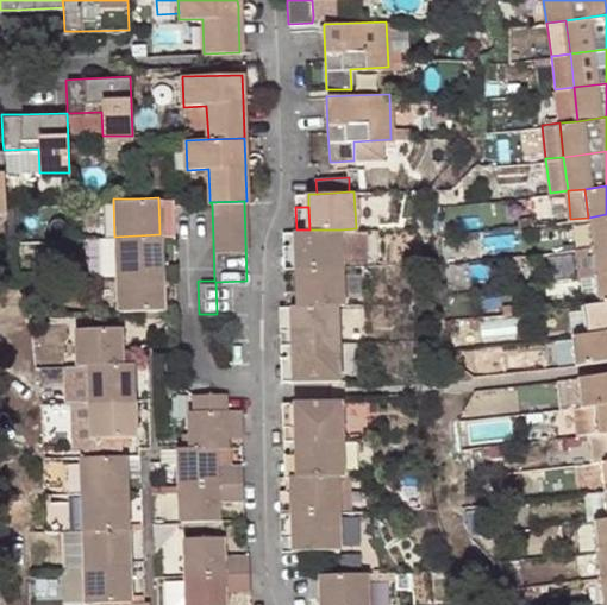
[(592,246),(606,244),(606,214),(588,218),(592,246)]
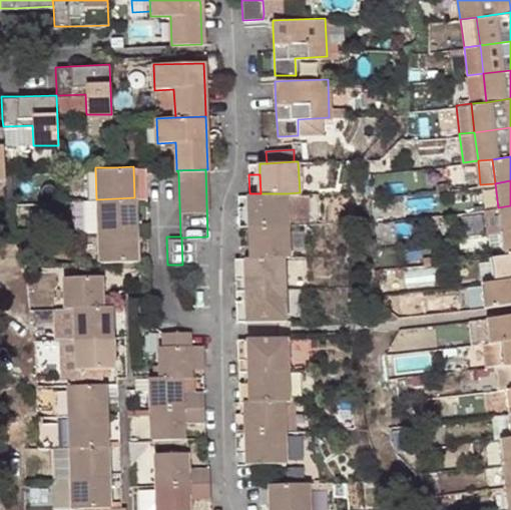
[(300,192),(287,193),(288,219),(308,218),(307,192),(300,192)]
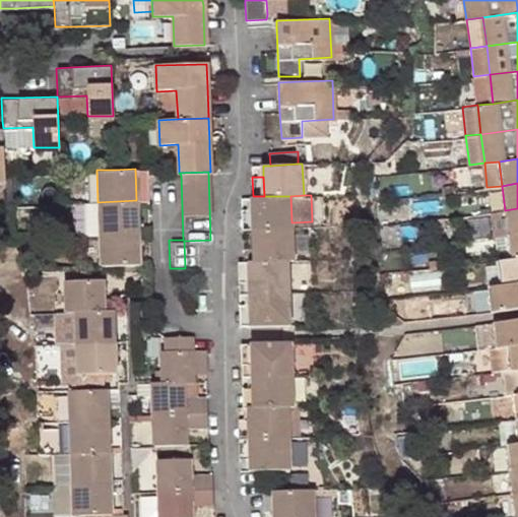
[(292,222),(290,196),(265,196),(264,196),(253,196),(251,196),(252,209),(252,229),(292,228),(292,222)]
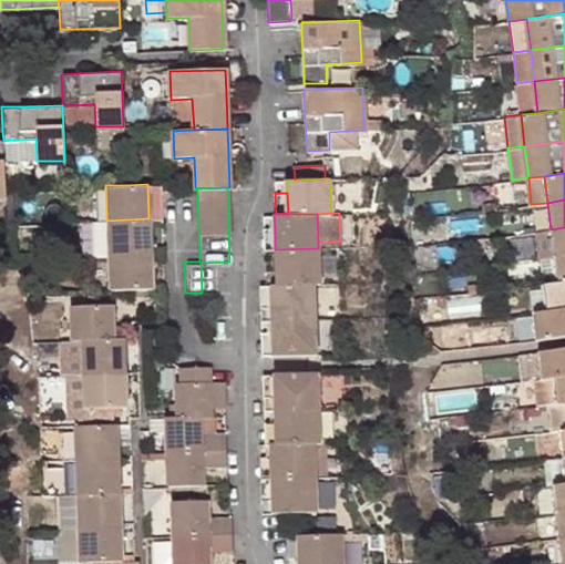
[(149,218),(106,221),(108,255),(150,253),(149,218)]
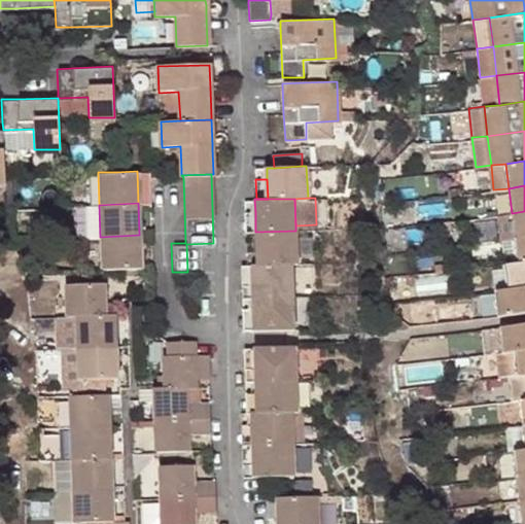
[(100,237),(99,205),(85,205),(86,237),(100,237)]
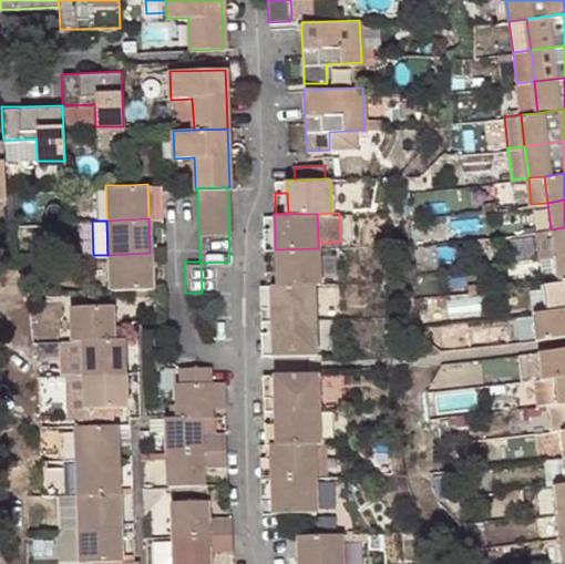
[(564,227),(551,229),(554,256),(564,254),(564,227)]
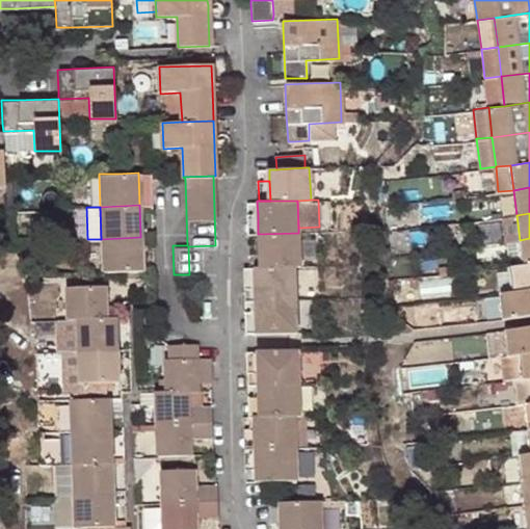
[(258,234),(258,214),(247,214),(247,234),(258,234)]
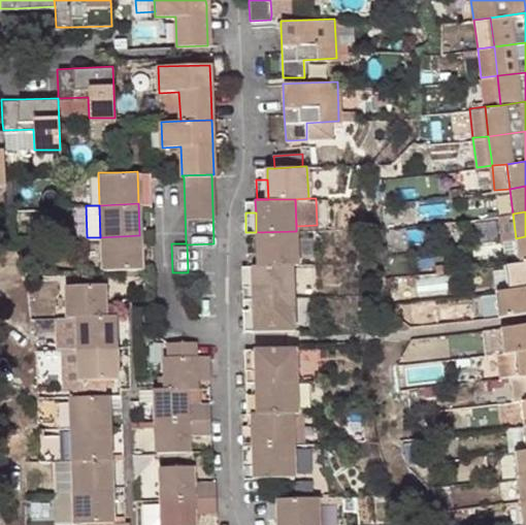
[(501,239),(516,238),(513,214),(497,215),(500,240),(501,239)]
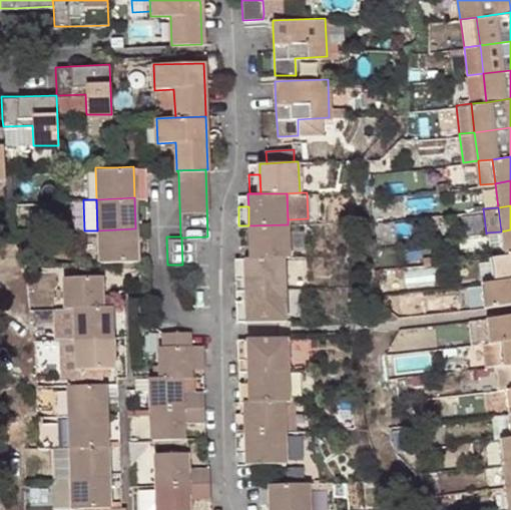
[(248,225),(249,246),(249,258),(285,257),(289,257),(288,224),(248,225)]
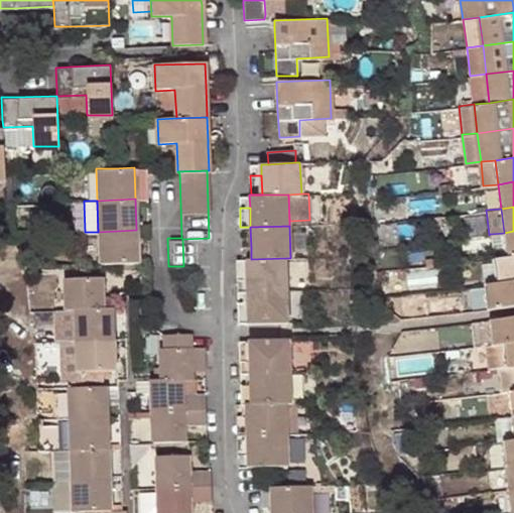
[(251,248),(250,227),(240,227),(241,248),(251,248)]
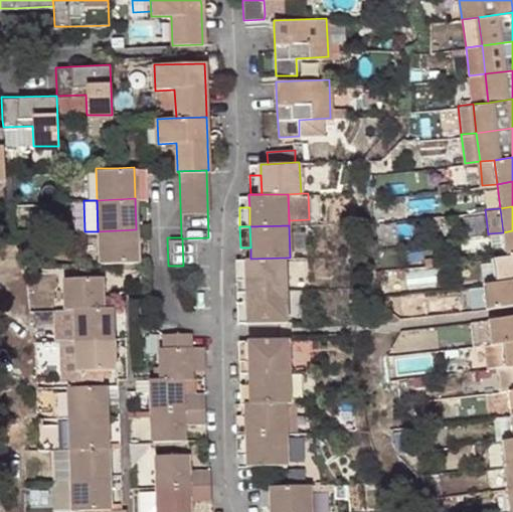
[(136,229),(98,231),(99,263),(137,261),(136,229)]
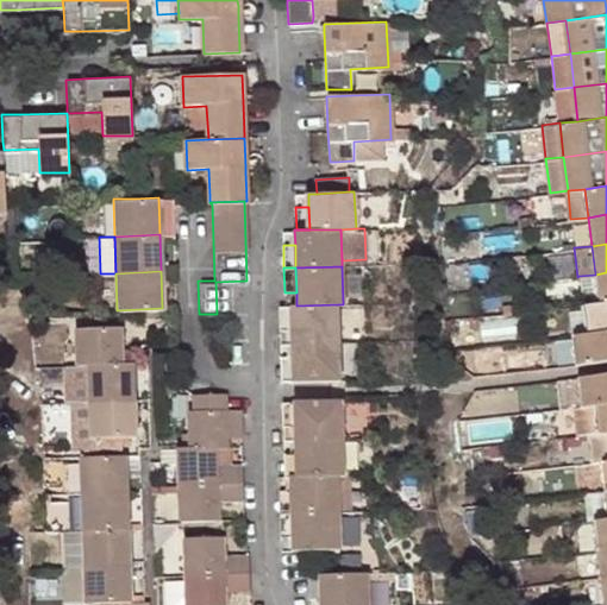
[(606,272),(595,275),(598,303),(606,301),(606,272)]
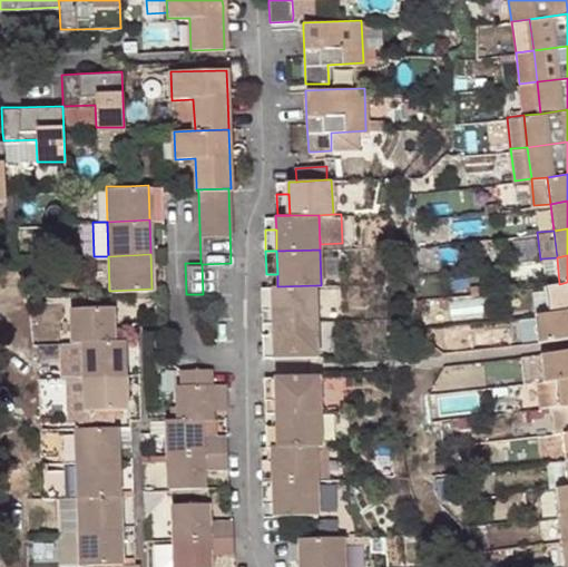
[(559,284),(557,257),(541,258),(545,285),(546,285),(559,284)]
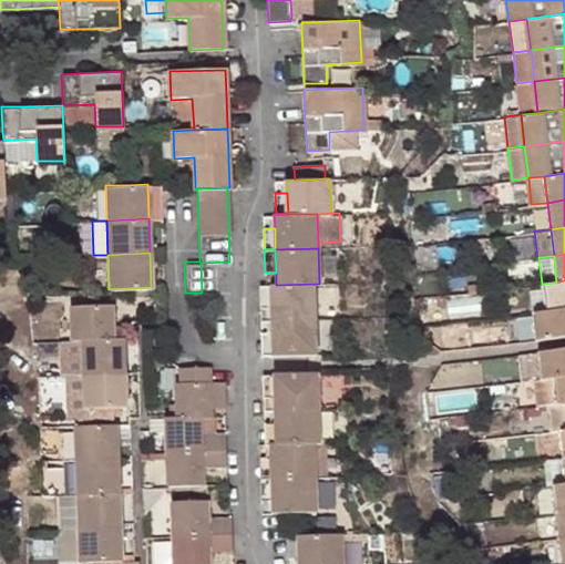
[(564,308),(564,280),(556,283),(543,284),(545,310),(546,310),(564,308)]
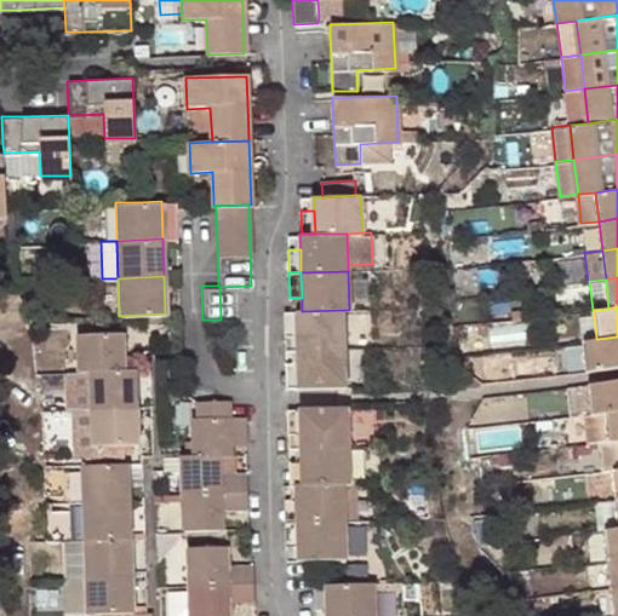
[(509,310),(510,320),(531,317),(530,308),(509,310)]
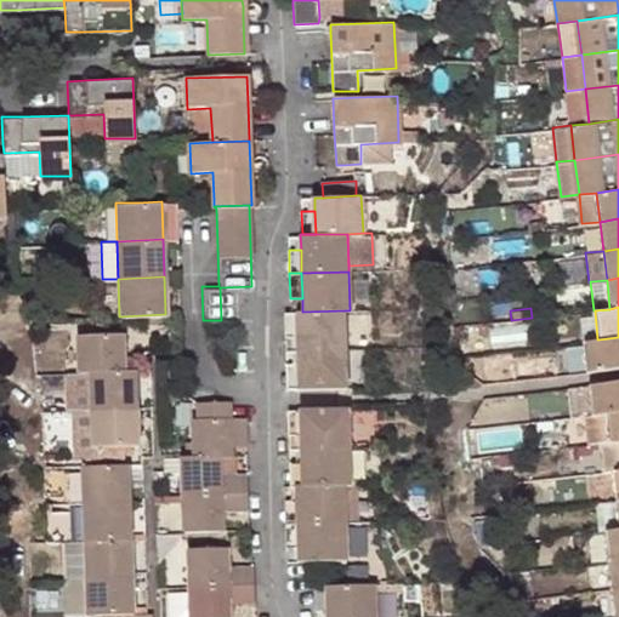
[(297,312),(299,335),(299,349),(346,347),(345,310),(302,312),(297,312)]
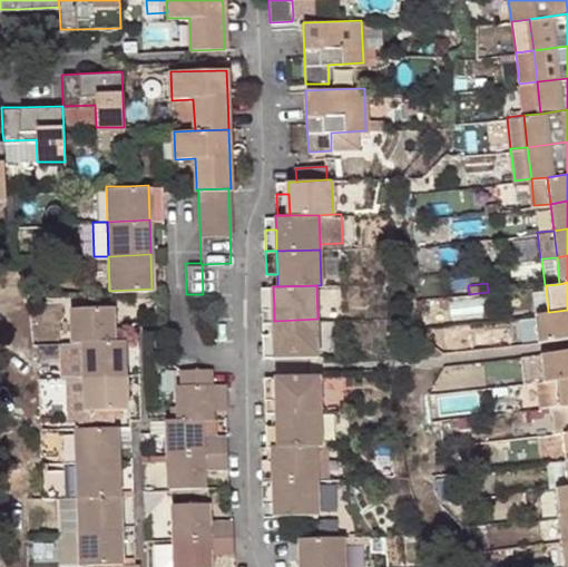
[(535,314),(548,312),(546,285),(545,285),(531,286),(535,314)]
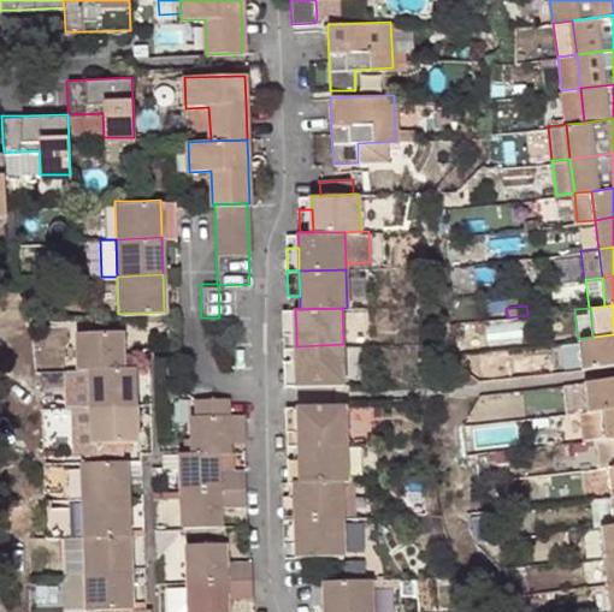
[(296,332),(295,309),(289,309),(282,310),(283,333),(296,332)]
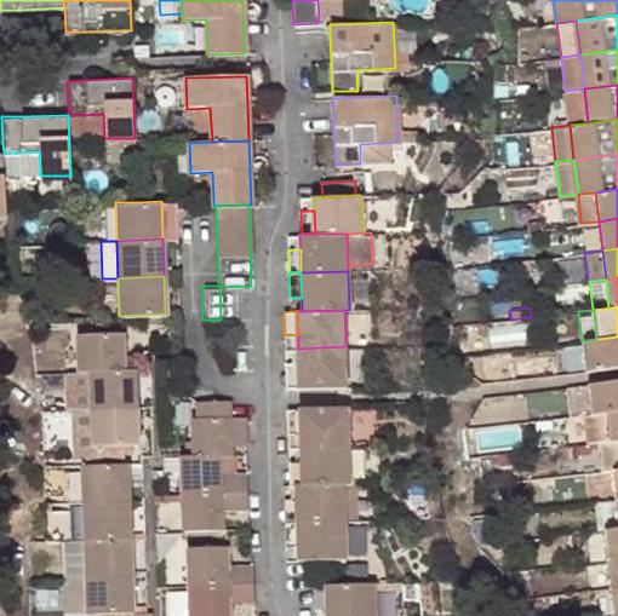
[(89,370),(124,368),(122,330),(76,333),(78,370),(89,370)]
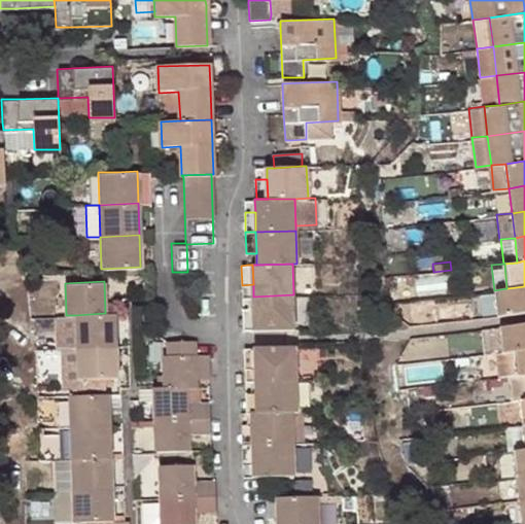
[(494,290),(497,315),(524,311),(524,286),(508,288),(506,288),(494,290)]
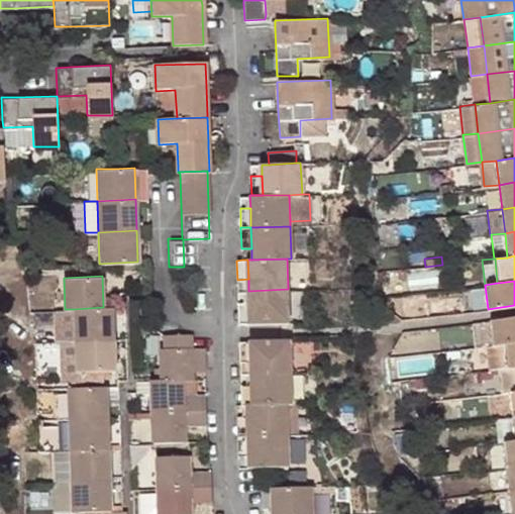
[(248,301),(249,322),(289,321),(288,289),(248,291),(248,301)]
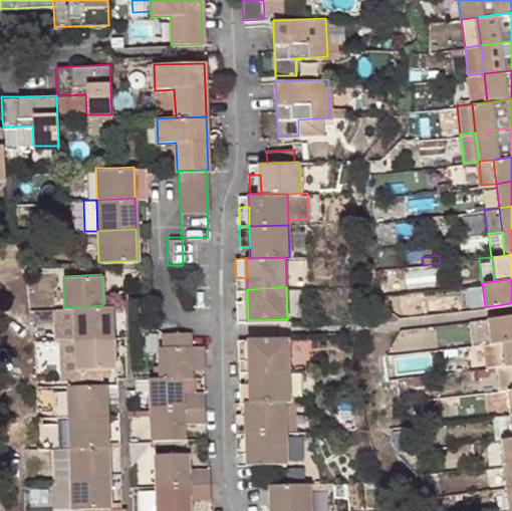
[(248,320),(247,299),(237,300),(237,320),(241,320),(248,320)]
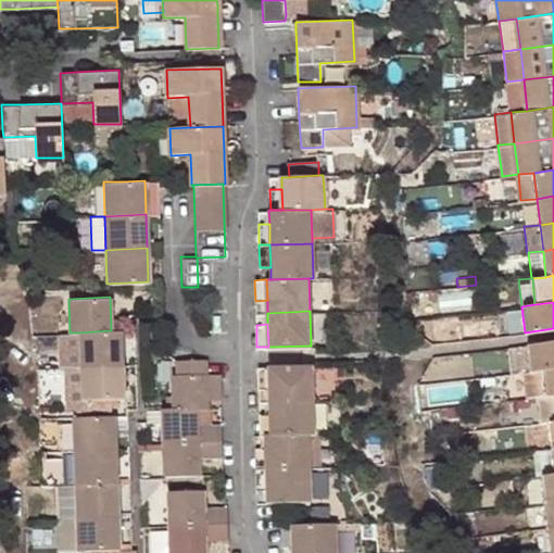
[(80,365),(122,363),(121,330),(111,330),(79,332),(80,365)]
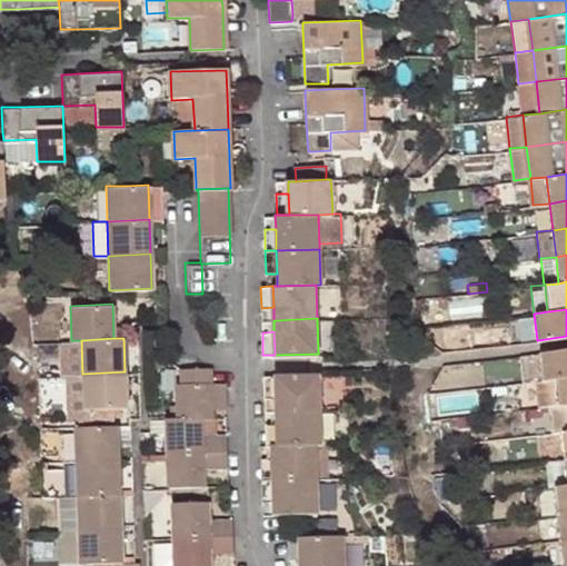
[(540,379),(566,376),(566,348),(538,353),(540,379)]
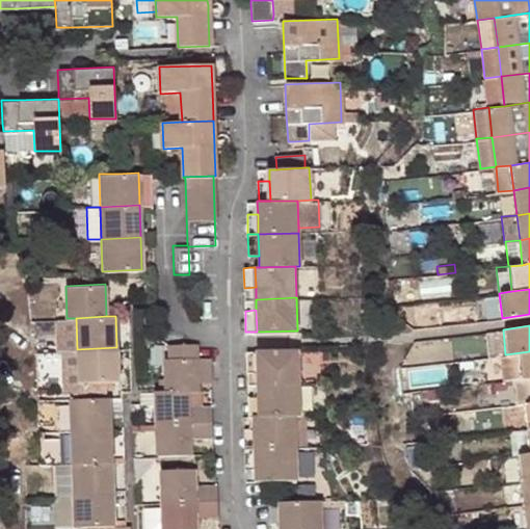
[(505,354),(503,329),(484,332),(487,356),(502,354),(505,354)]
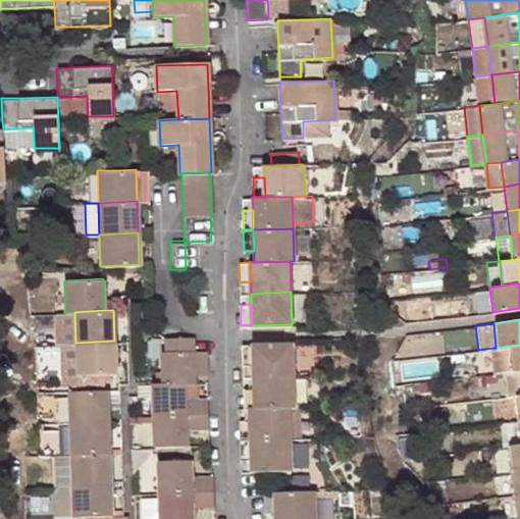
[(184,383),(193,382),(192,336),(164,338),(164,352),(160,352),(161,382),(161,383),(184,382),(184,383)]
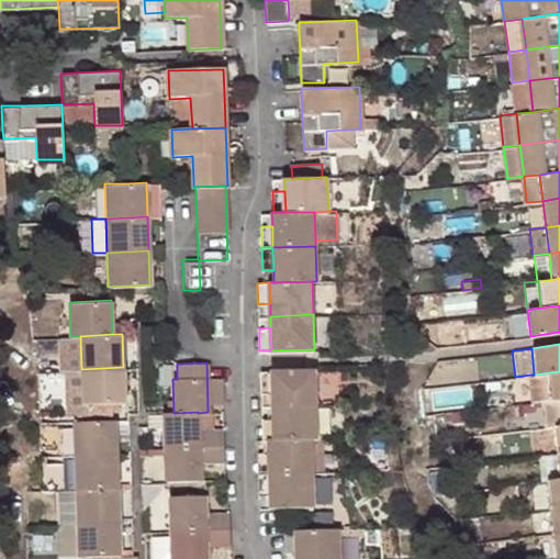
[(84,403),(124,402),(123,367),(81,369),(84,403)]
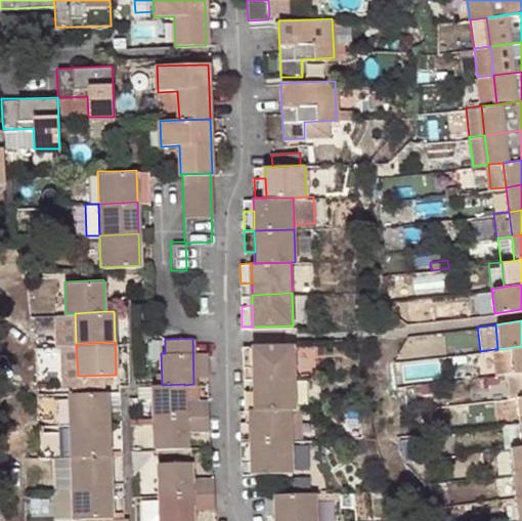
[(78,384),(78,376),(76,344),(59,344),(58,344),(60,385),(78,384)]
